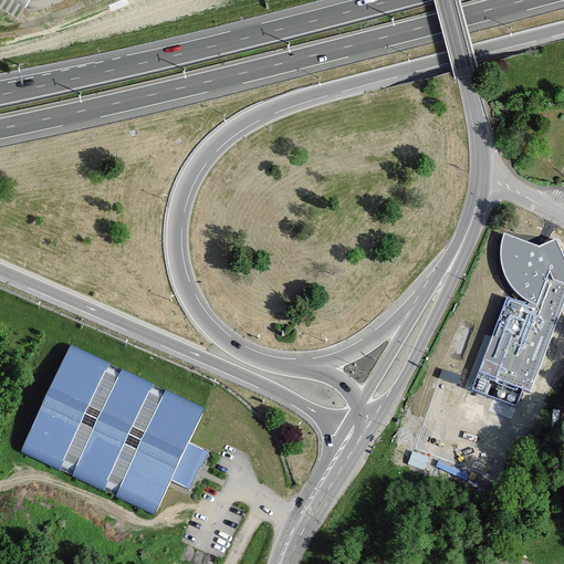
[(563,254),(556,238),(538,246),(534,244),(503,232),(500,247),(500,259),(501,267),(504,273),(508,282),(511,285),(515,291),(519,295),(529,301),(526,304),(505,298),(477,371),(522,387),(532,390),(550,343),(542,340),(549,324),(555,326),(563,302),(563,254)]
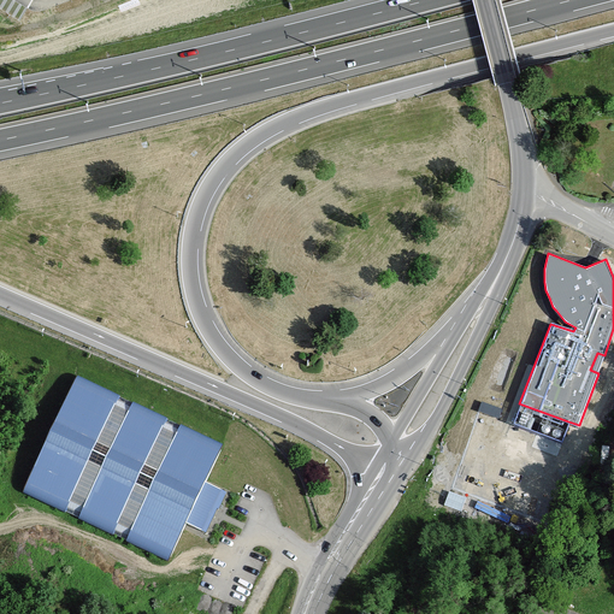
[(597,353),(590,370),(598,373),(604,355),(597,353)]
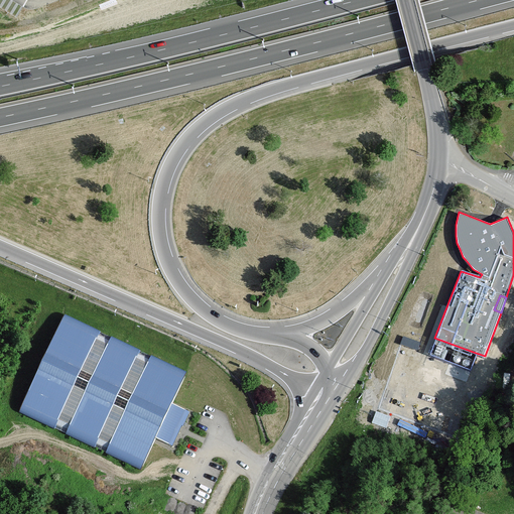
[(97,333),(62,316),(17,412),(51,429),(53,425),(65,430),(62,434),(93,448),(94,444),(105,450),(103,454),(139,469),(154,437),(168,443),(177,424),(181,426),(187,412),(169,404),(183,373),(149,357),(147,360),(136,355),(137,351),(108,338),(107,342),(95,337),(97,333)]
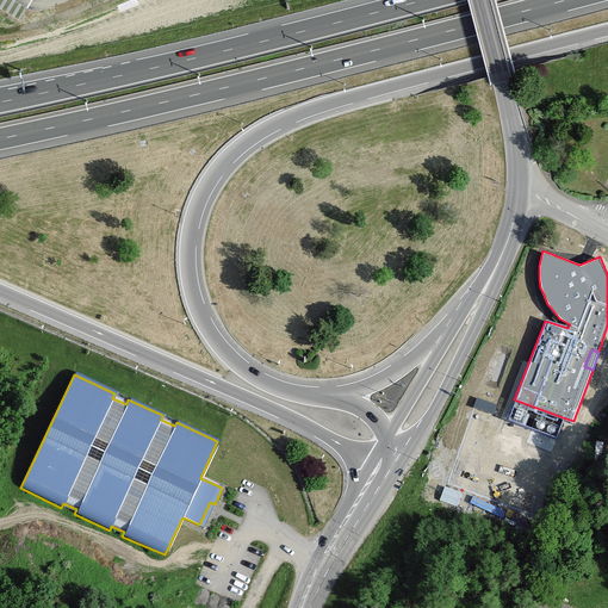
[(115,394),(112,398),(126,404),(128,399),(115,394)]
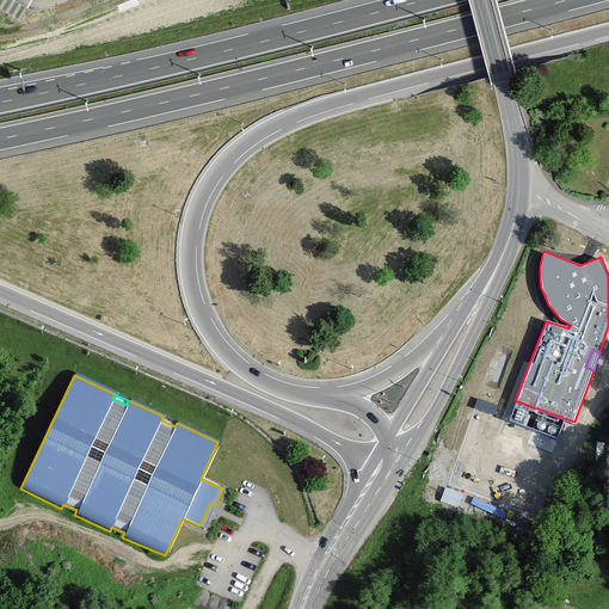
[(564,418),(515,400),(508,419),(557,437),(564,418)]
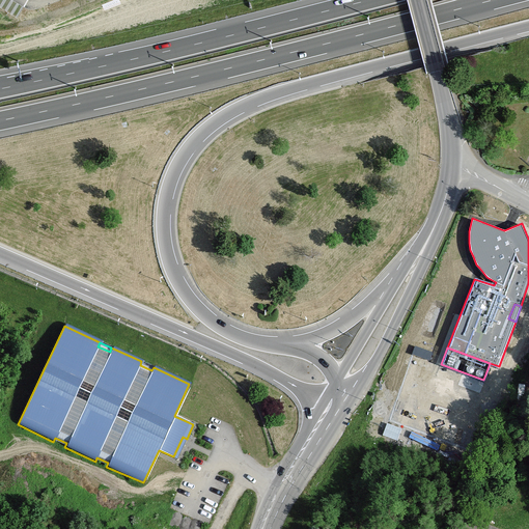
[(141,361),(140,365),(151,370),(154,367),(141,361)]
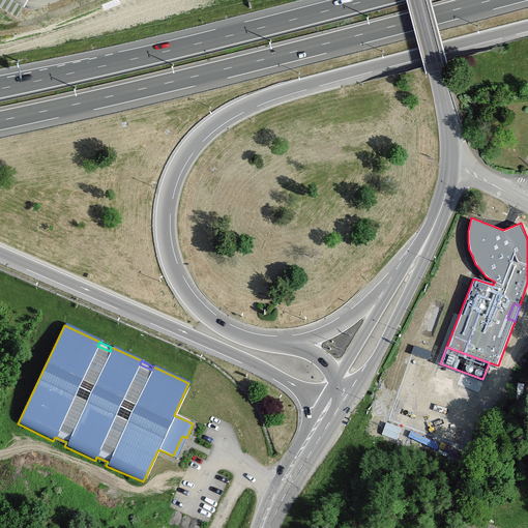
[(182,436),(173,456),(176,458),(185,440),(186,438),(182,436)]
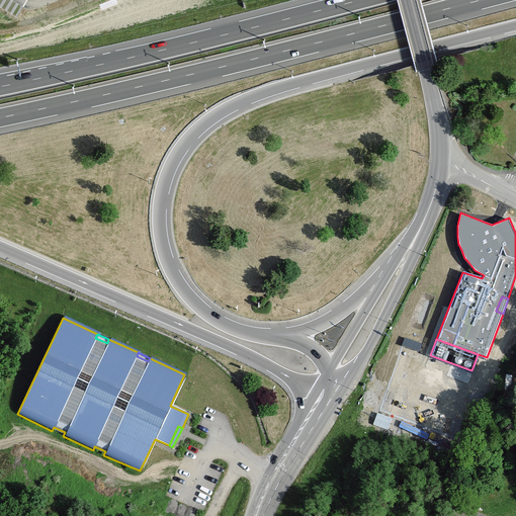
[(54,427),(52,431),(63,436),(65,432),(54,427)]
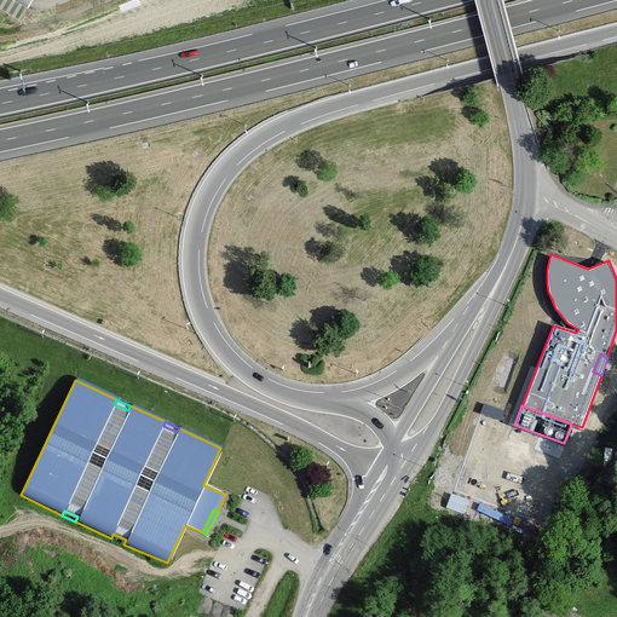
[(113,534),(111,538),(124,545),(126,540),(113,534)]
